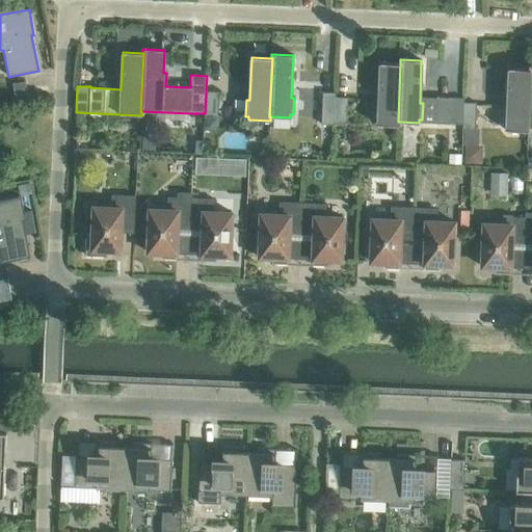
[(400,63),(379,63),(378,105),(375,105),(374,122),(377,122),(377,126),(399,126),(399,122),(398,122),(400,63)]
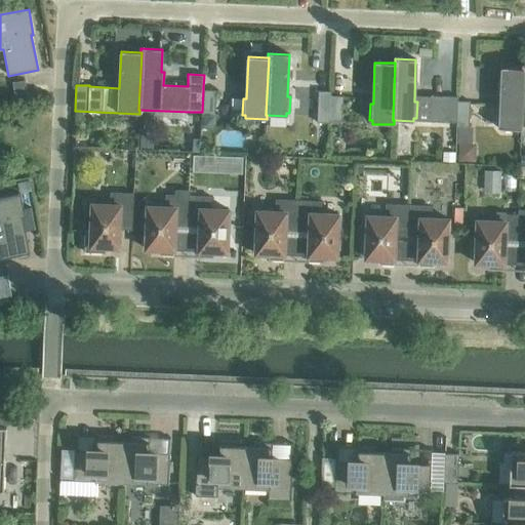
[(522,69),(521,69),(501,68),(499,110),(496,110),(496,125),(499,126),(499,129),(520,130),(521,126),(520,126),(522,69)]
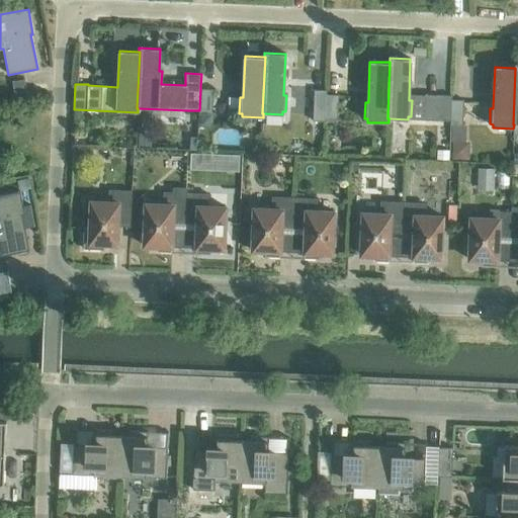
[(24,80),(12,82),(15,96),(26,95),(24,80)]
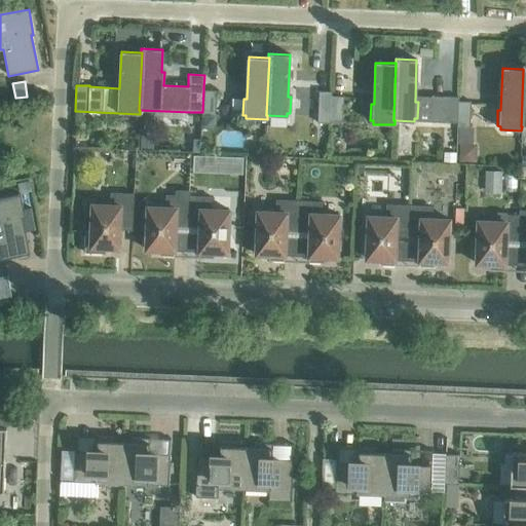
[(202,112),(202,116),(215,117),(216,91),(203,90),(202,112)]
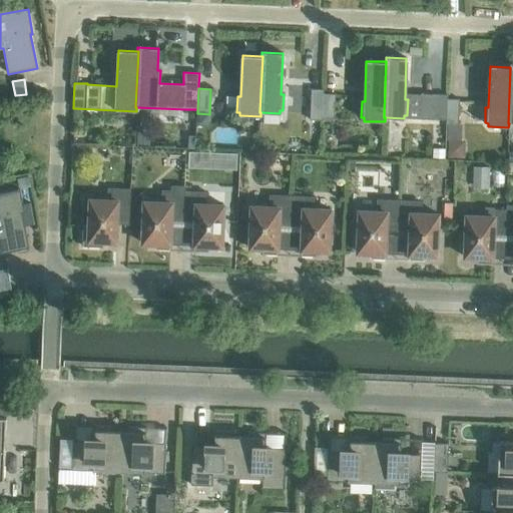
[(310,114),(322,115),(323,94),(323,90),(311,89),(310,114)]
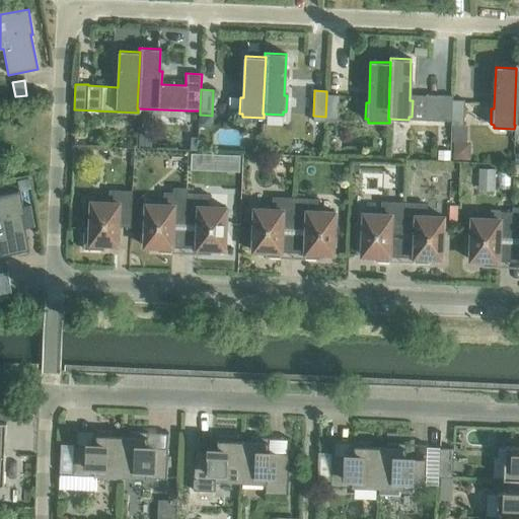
[(325,117),(325,121),(338,121),(339,95),(326,95),(325,117)]
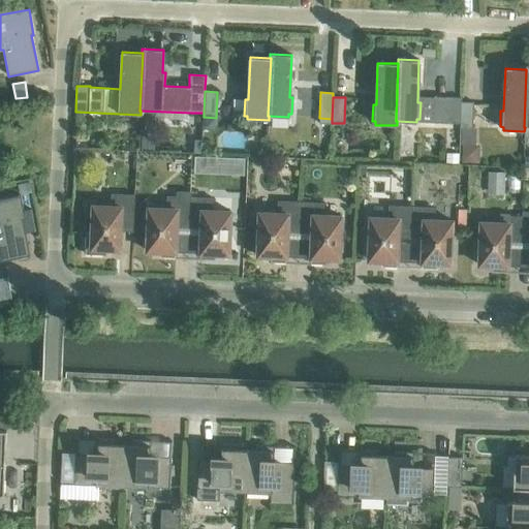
[(447,124),(448,97),(436,97),(435,123),(447,124)]
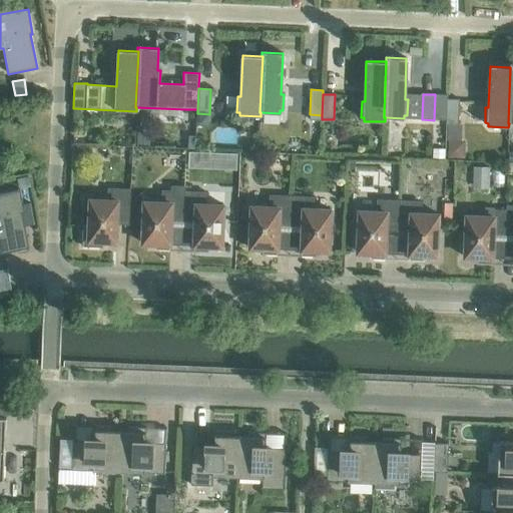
[(434,120),(445,120),(446,120),(447,99),(447,95),(435,94),(434,120)]
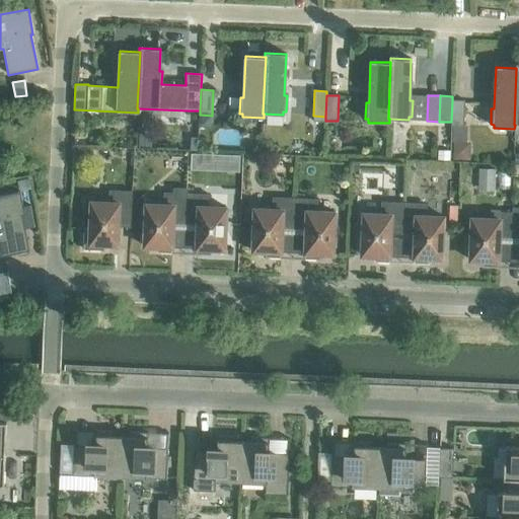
[(451,122),(450,122),(450,126),(463,127),(464,100),(452,100),(451,122)]
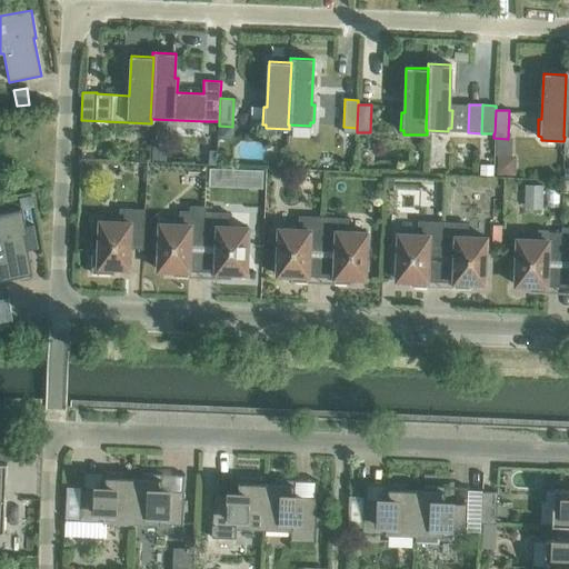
[(219,128),(219,139),(231,139),(231,128),(219,128)]
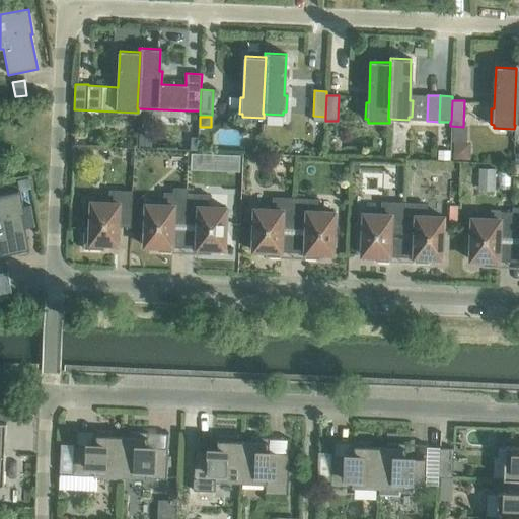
[(139,135),(138,146),(151,146),(152,136),(139,135)]
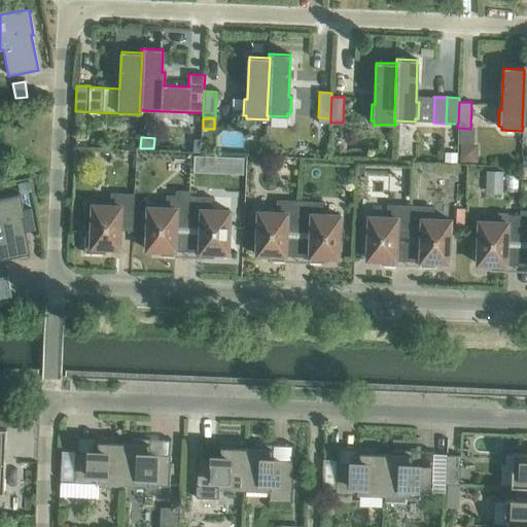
[(460,145),(460,161),(477,161),(478,145),(460,145)]
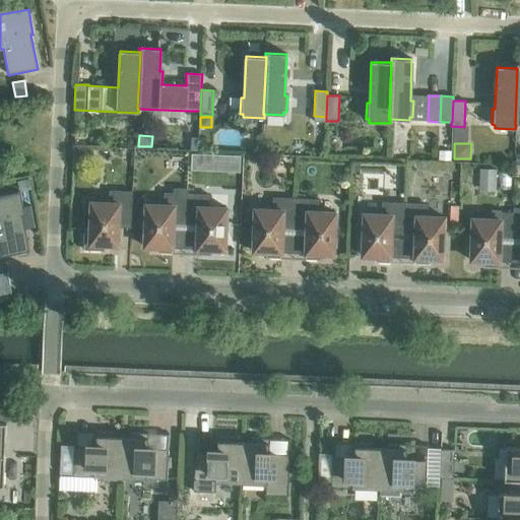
[(479,170),(479,188),(496,188),(496,170),(479,170)]
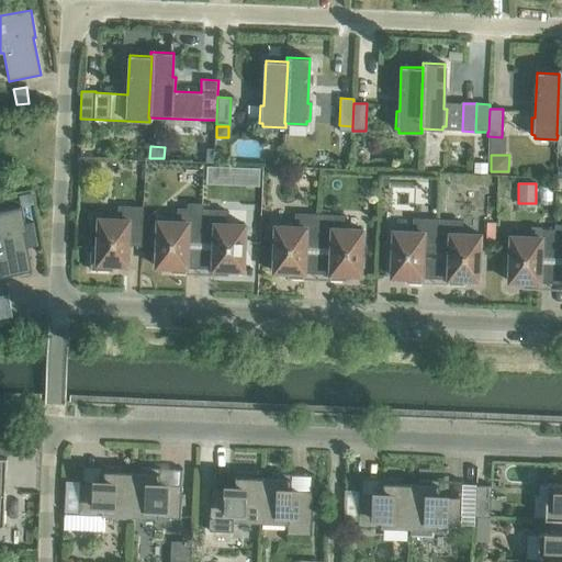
[(31,194),(19,195),(21,206),(33,205),(31,194)]
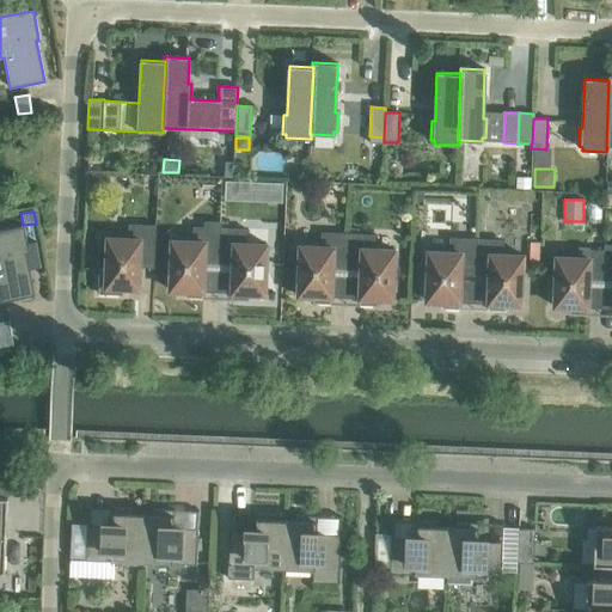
[(203,264),(218,264),(220,228),(220,222),(203,222),(203,228),(193,227),(193,242),(171,242),(169,291),(184,292),(184,298),(202,299),(203,264)]
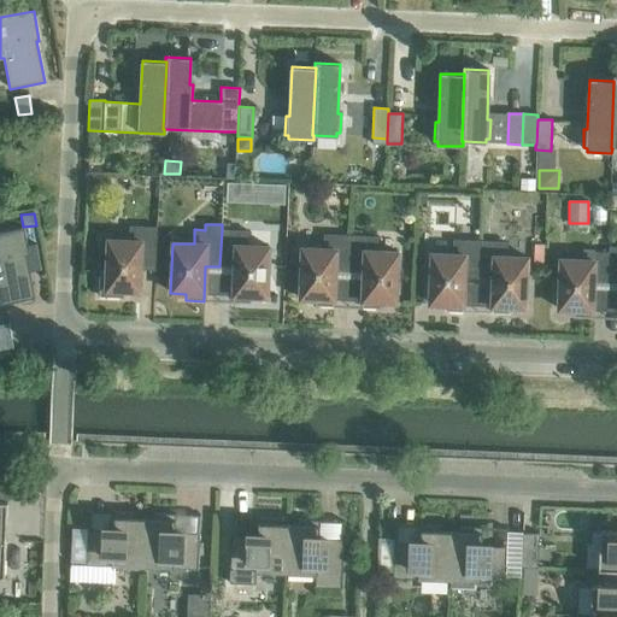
[(129,241),(107,240),(106,271),(100,271),(99,297),(124,298),(124,292),(140,292),(141,264),(154,264),(153,270),(154,270),(157,228),(129,227),(129,241)]
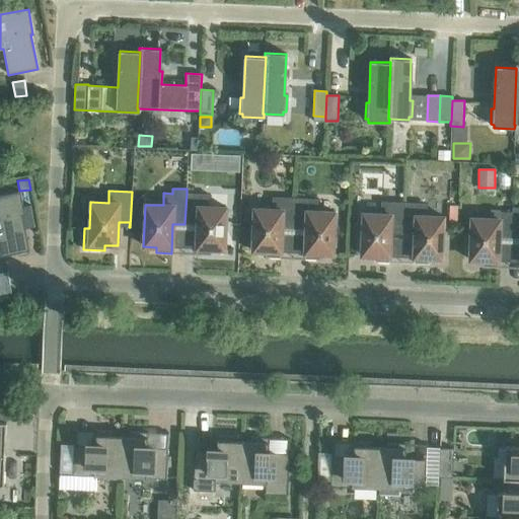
[(0,255),(0,257),(29,251),(22,217),(25,217),(20,192),(0,195),(0,255)]
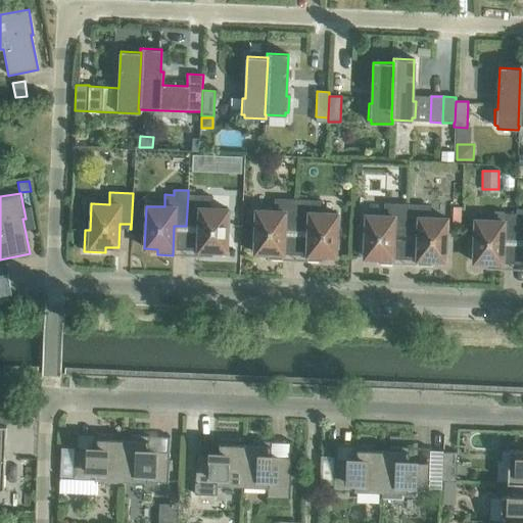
[(188,195),(186,226),(198,227),(197,256),(212,257),(214,251),(226,252),(228,209),(209,208),(210,196),(188,195)]
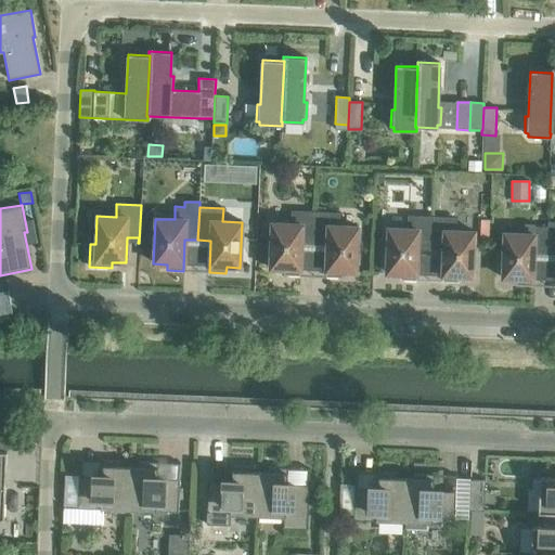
[(301,245),(313,245),(315,213),(292,211),(291,224),(272,223),(270,269),(283,270),(283,275),(300,276),(301,245)]
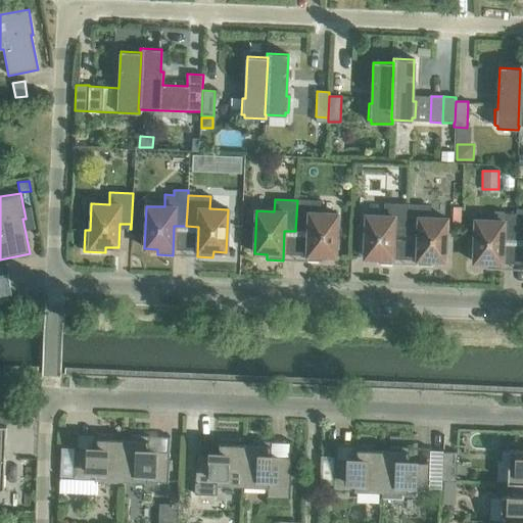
[(297,200),(295,231),(307,232),(306,262),(323,262),(323,256),(335,256),(337,215),(320,214),(320,201),(297,200)]
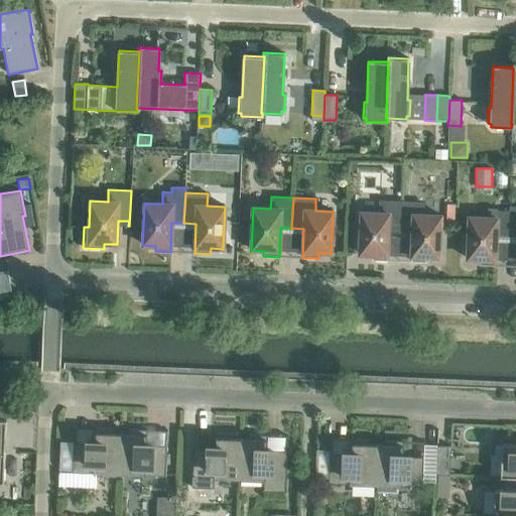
[(388,232),(400,232),(401,202),(379,202),(378,214),(361,213),(359,255),(371,255),(371,260),(387,261),(388,232)]
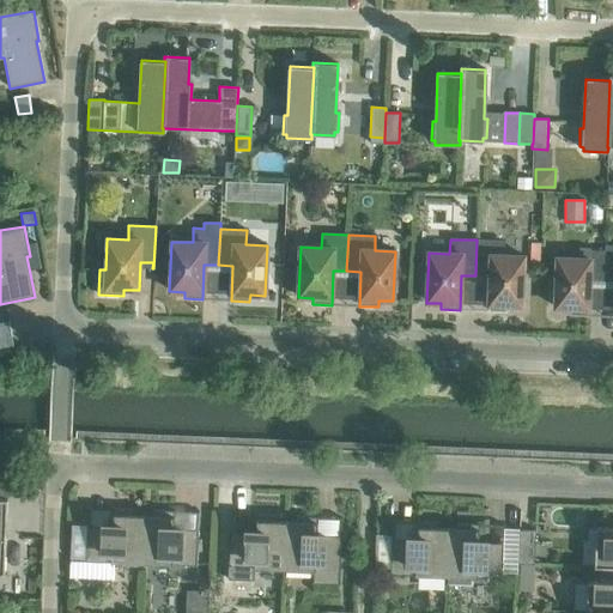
[(477,240),(475,275),(490,277),(487,311),(507,313),(507,305),(521,307),(523,256),(503,255),(503,241),(477,240)]
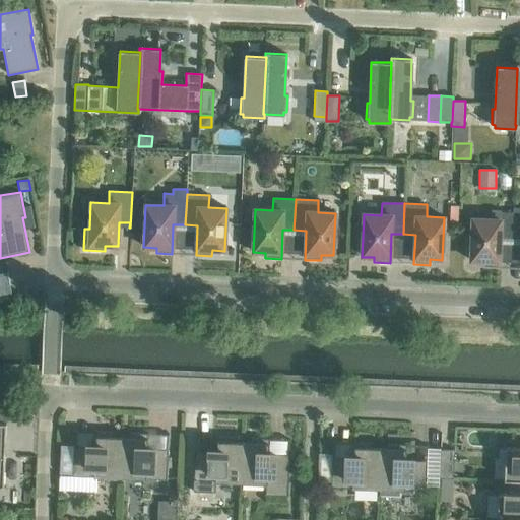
[(500,239),(512,239),(513,213),(501,213),(501,220),(472,218),(470,261),(483,262),(482,267),(499,268),(500,239)]
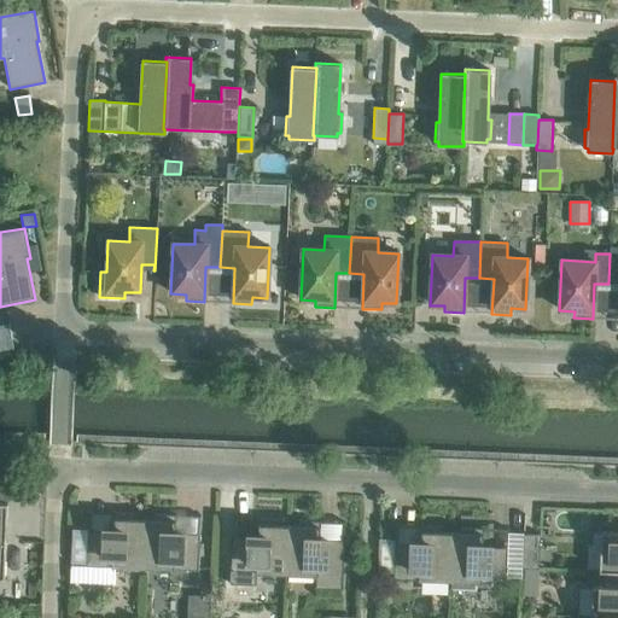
[(86,566),(143,569),(144,520),(135,520),(135,514),(114,513),(112,531),(88,530),(86,566)]
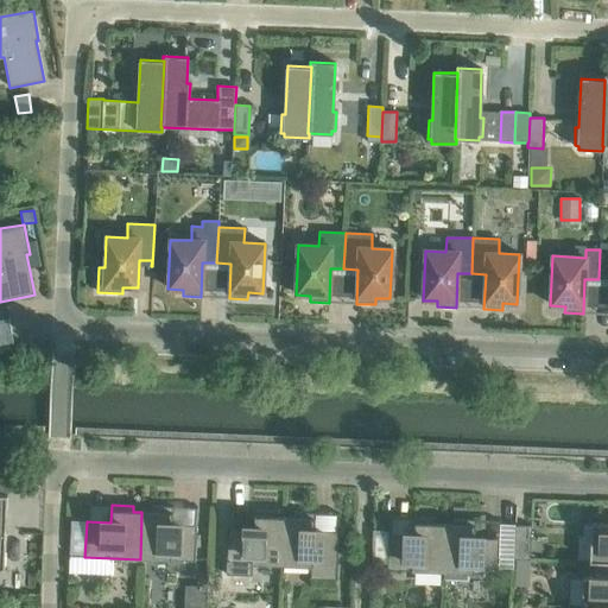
[(141,512),(140,559),(195,562),(196,526),(172,525),(173,507),(151,506),(151,512),(141,512)]
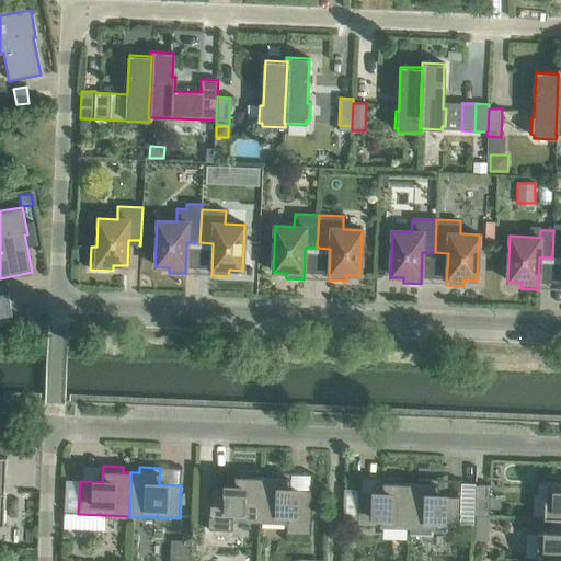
[(208,519),(260,522),(262,478),(254,478),(254,472),(233,471),(232,488),(210,487),(208,519)]
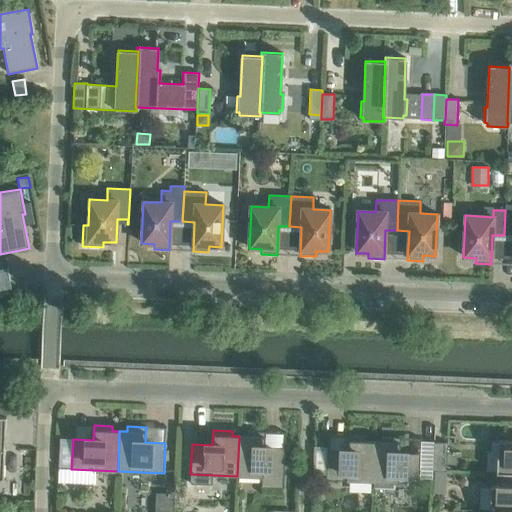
[(239,436),(237,476),(262,477),(261,488),(283,488),(285,448),(264,447),(265,432),(246,431),(246,436),(239,436)]
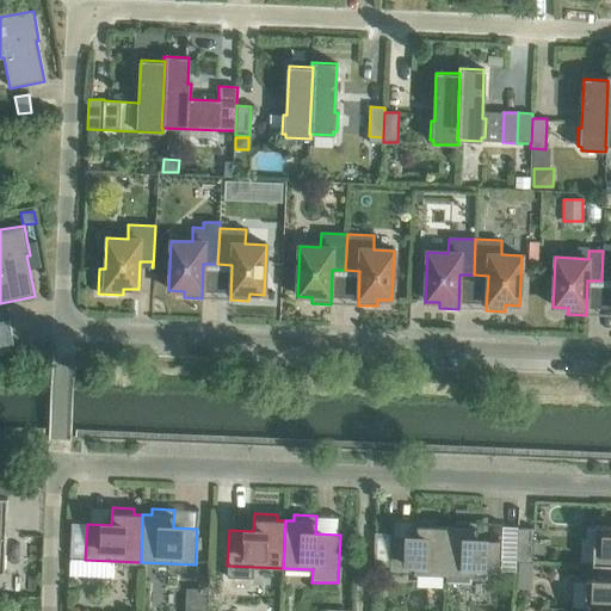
[(592,566),(596,566),(610,566),(610,518),(610,526),(594,526),(592,566)]
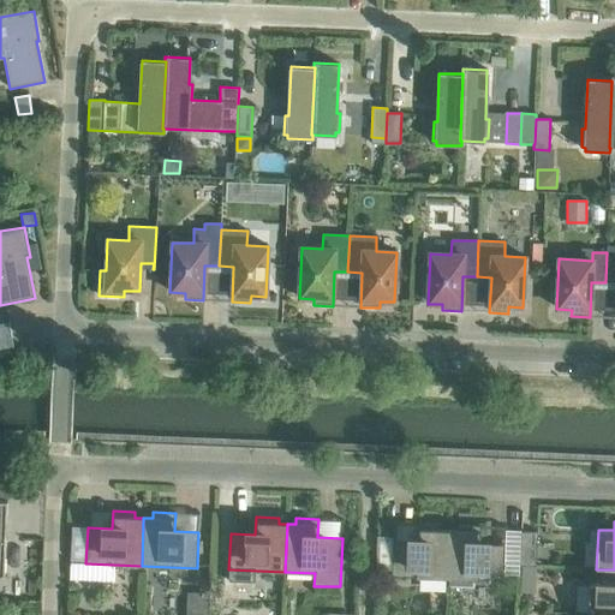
[(392,577),(447,579),(449,531),(441,530),(441,525),(418,524),(418,542),(393,541),(392,577)]
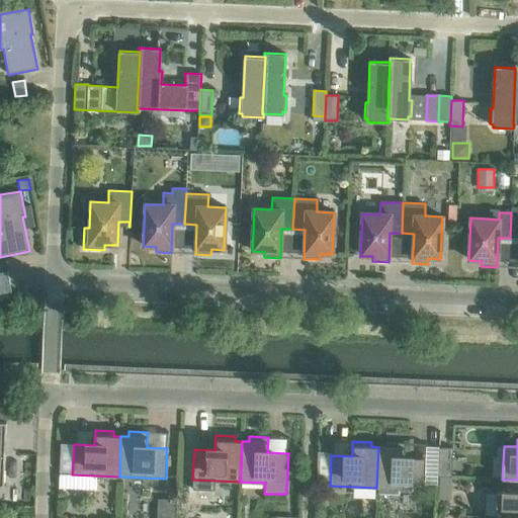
[(378,447),(376,488),(378,488),(377,494),(399,495),(399,489),(424,490),(425,459),(404,458),(405,443),(385,442),(385,447),(378,447)]
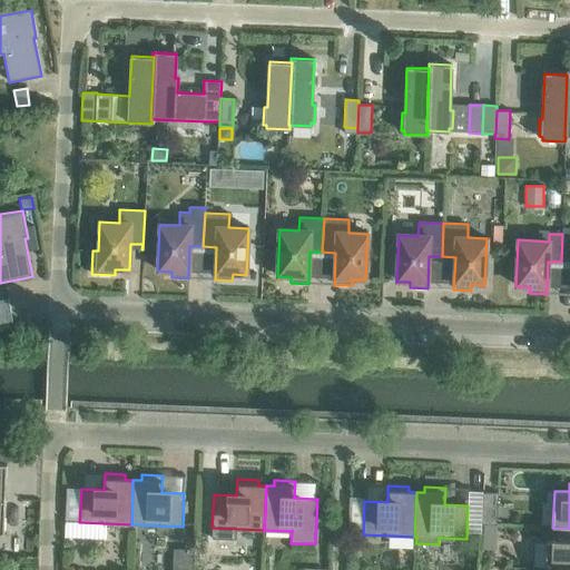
[(481,524),(497,526),(498,493),(482,492),(481,524)]
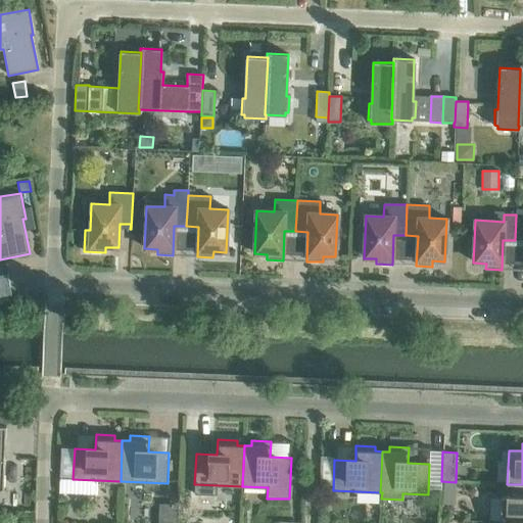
[(443,482),(443,493),(456,493),(456,482),(443,482)]
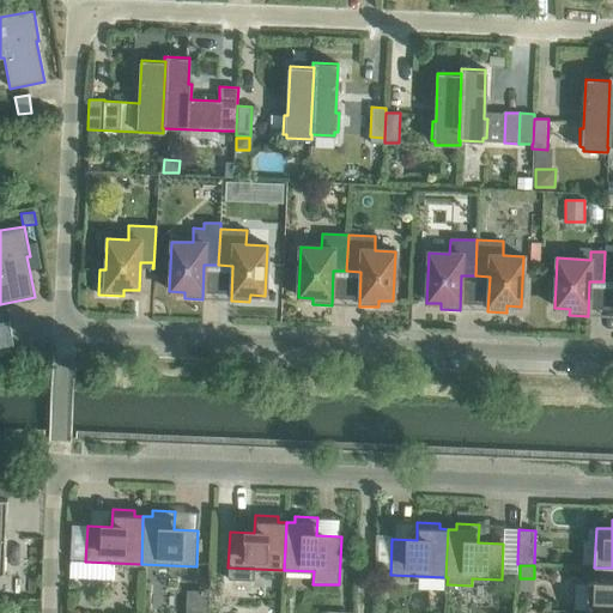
[(588,581),(587,612),(612,612),(612,568),(598,568),(598,582),(588,581)]
